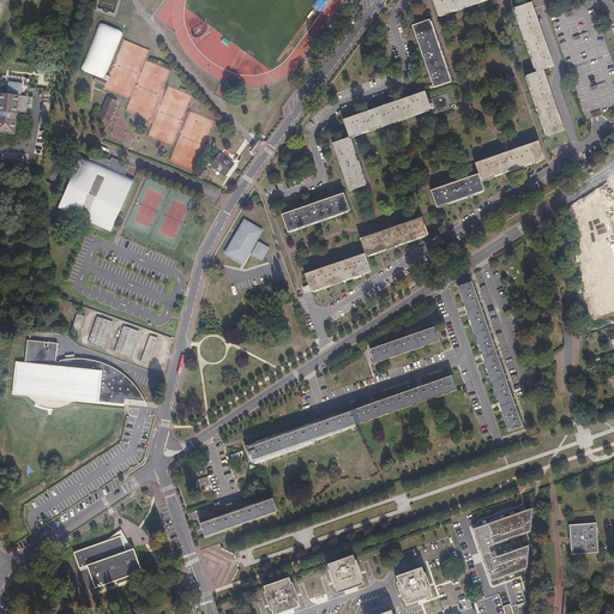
[(483,0),(433,0),(439,16),(483,0)]
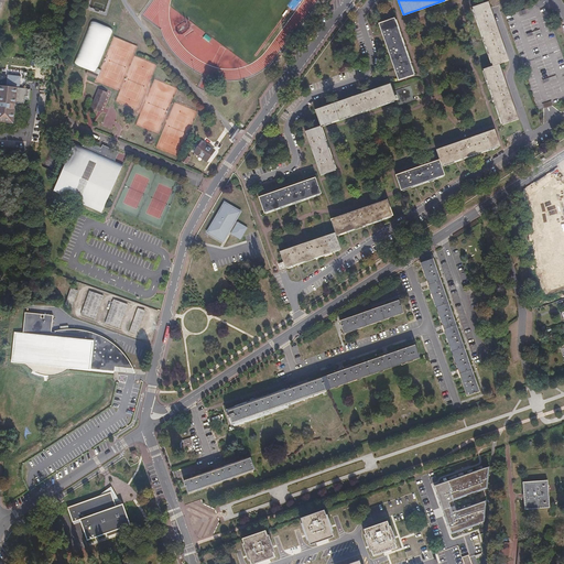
[(509,61),(488,2),(473,8),(492,66),(483,69),(502,125),(519,119),(499,64),(509,61)]
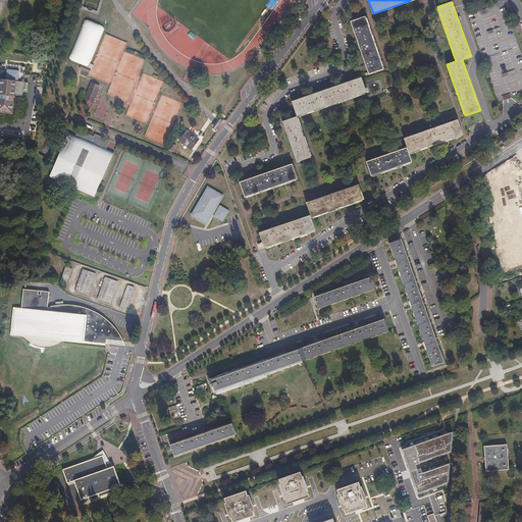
[(142,16),(148,9),(143,4),(136,11),(142,16)]
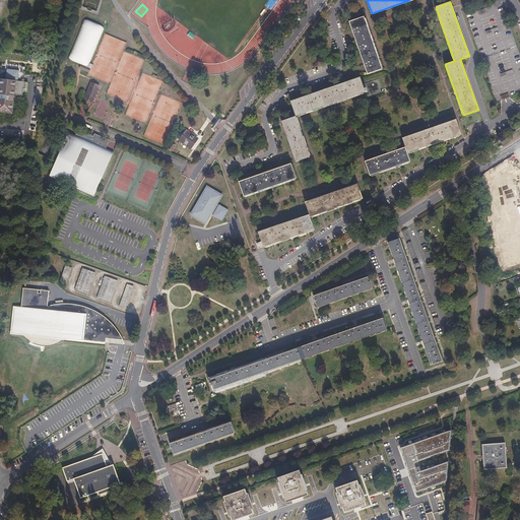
[(382,69),(364,17),(349,22),(368,74),(382,69)]
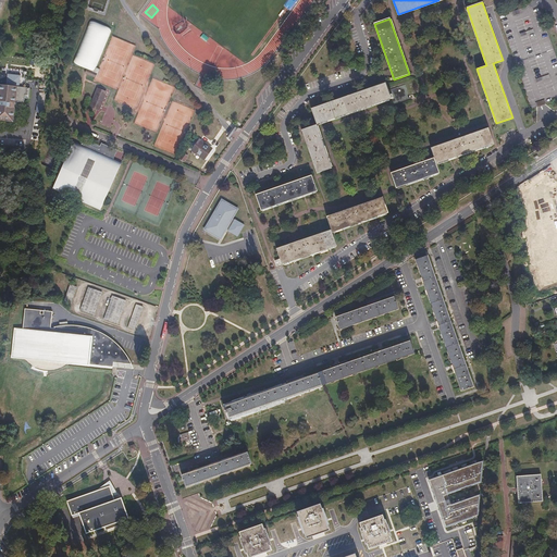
[(21,75),(8,74),(7,86),(20,87),(21,75)]
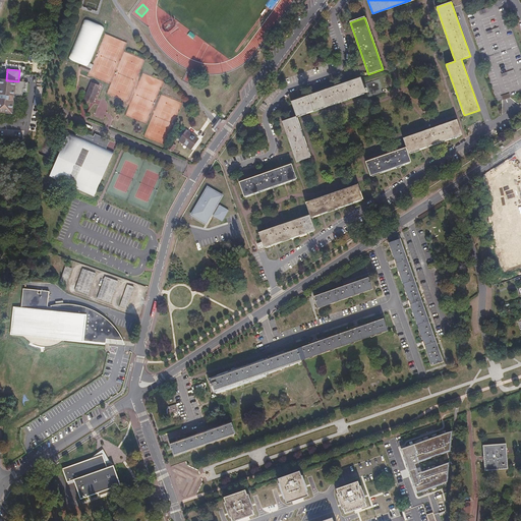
[(291,102),(296,117),(334,104),(366,93),(368,98),(384,93),(379,79),(363,84),(361,77),(291,102)]
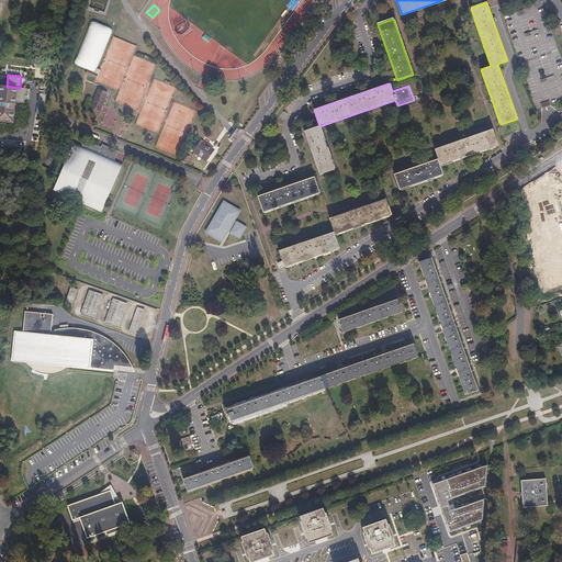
[(0,121),(14,123),(17,102),(18,87),(7,87),(1,86),(0,96),(0,102),(1,103),(1,107),(0,107),(0,121)]
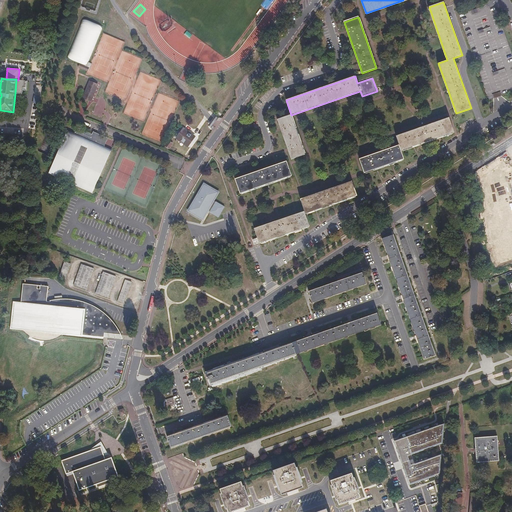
[(28,81),(16,79),(15,93),(23,94),(23,90),(27,91),(28,81)]
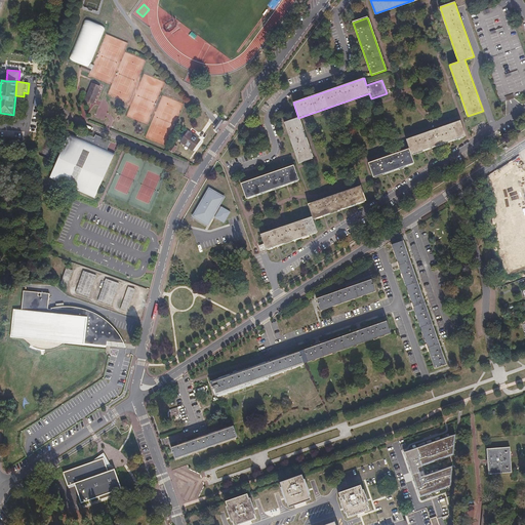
[(94,97),(96,97),(101,87),(99,86),(98,87),(91,85),(92,83),(91,83),(88,90),(90,90),(88,94),(87,93),(85,98),(91,102),(90,103),(92,104),(94,97)]
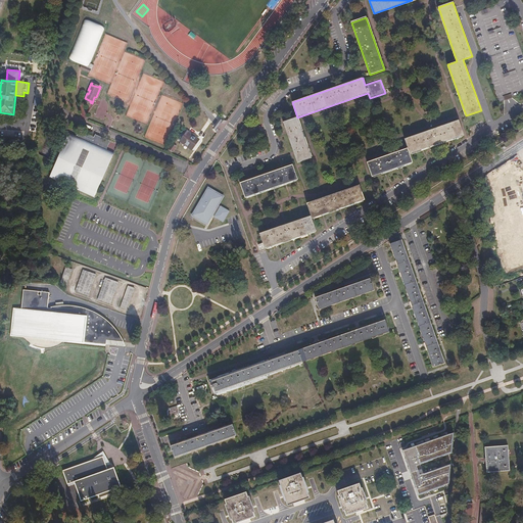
[(505,100),(513,97),(511,93),(503,96),(500,87),(495,89),(500,99),(504,98),(505,100)]
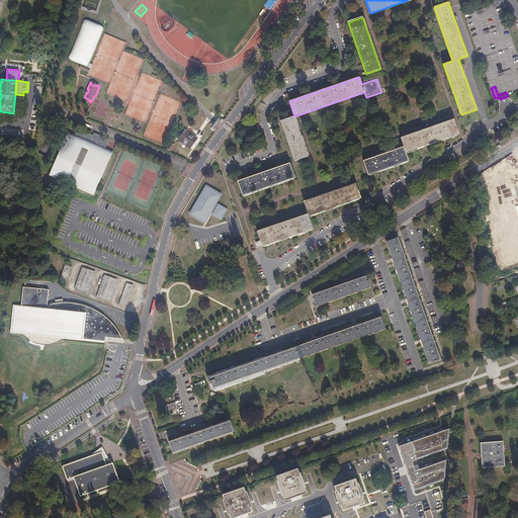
[(309,156),(294,116),(281,121),(294,161),(309,156)]
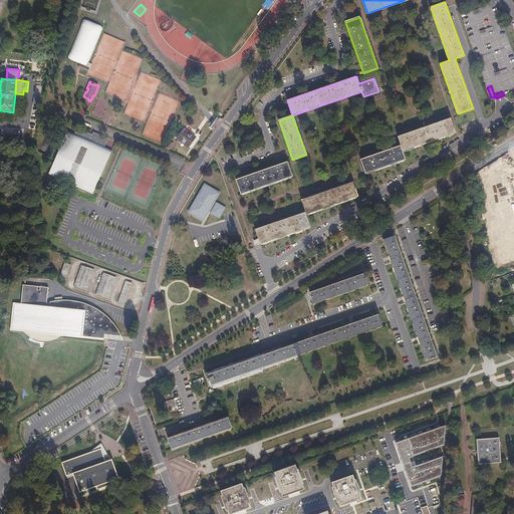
[(456,133),(450,118),(424,127),(398,137),(401,146),(361,160),(366,174),(368,173),(406,160),(403,152),(456,133)]
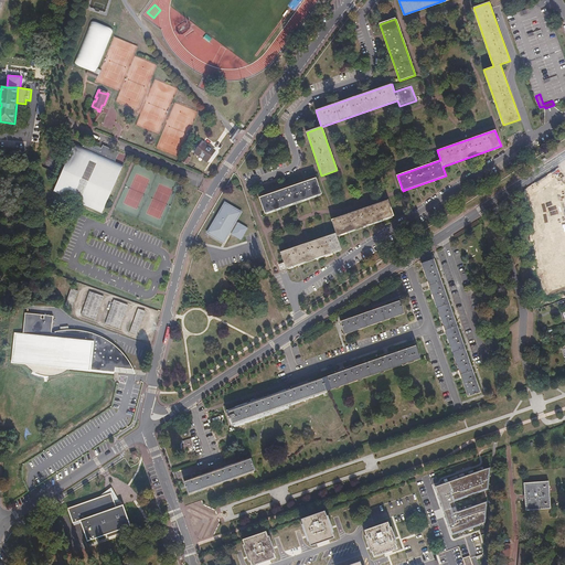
[(115,162),(119,152),(103,146),(102,148),(86,141),(83,148),(75,145),(54,191),(103,212),(123,166),(115,162)]
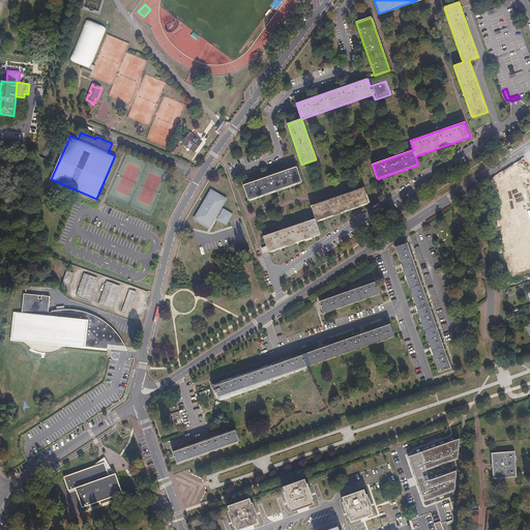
[(195,151),(202,142),(198,139),(199,138),(196,136),(195,137),(189,134),(183,143),(195,151)]
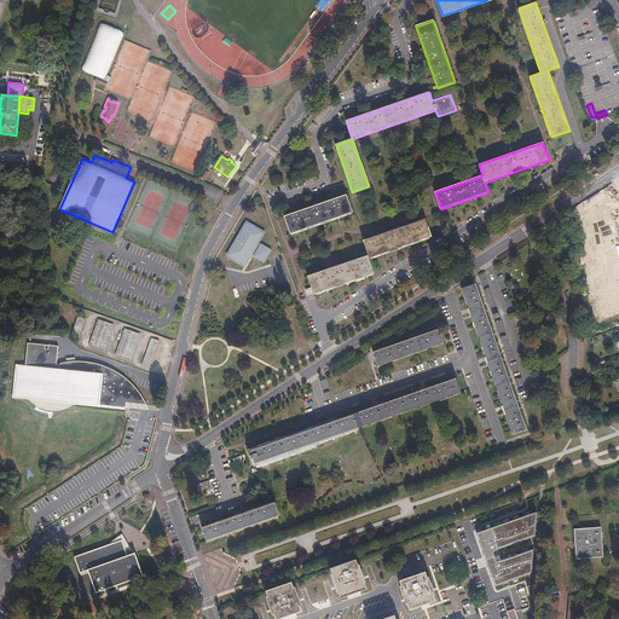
[(353,212),(347,195),(327,202),(284,217),(290,233),(353,212)]
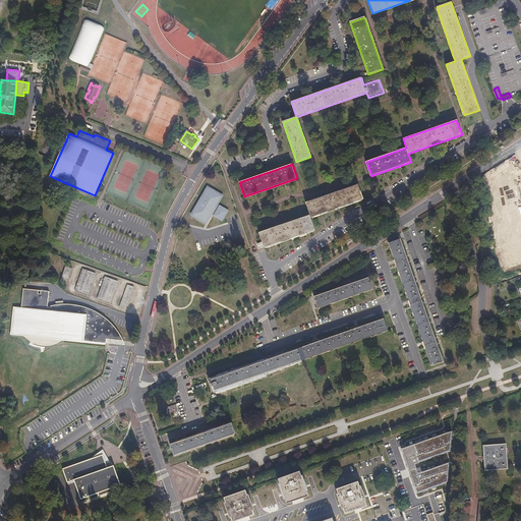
[(493,175),(484,178),(485,190),(501,184),(497,174),(493,175)]
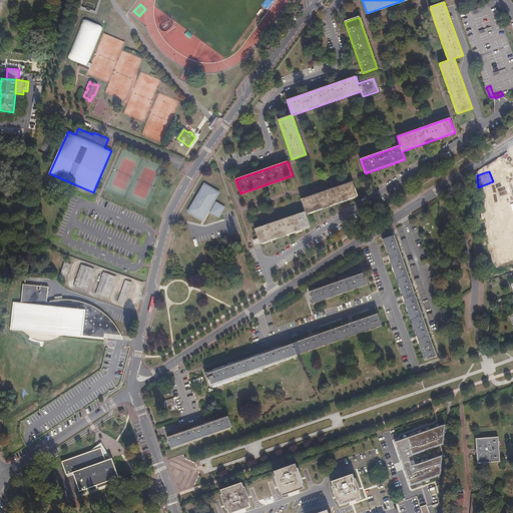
[(357,196),(353,181),(329,189),(301,199),(305,211),(254,229),(258,238),(253,239),(255,245),(310,226),(306,214),(357,196)]
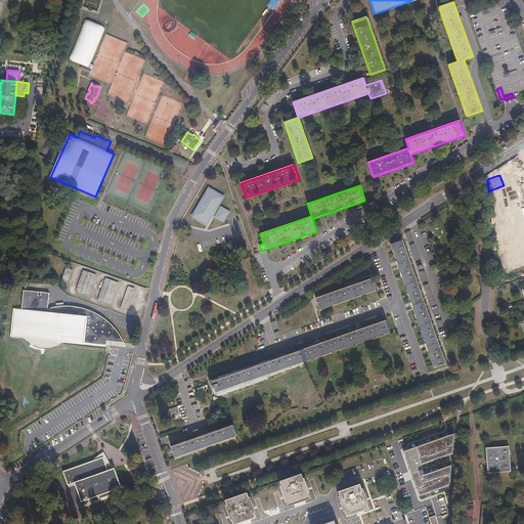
[(224,200),(211,191),(194,218),(208,226),(214,217),(216,219),(215,219),(224,225),(230,214),(221,209),(221,210),(219,208),(224,200)]
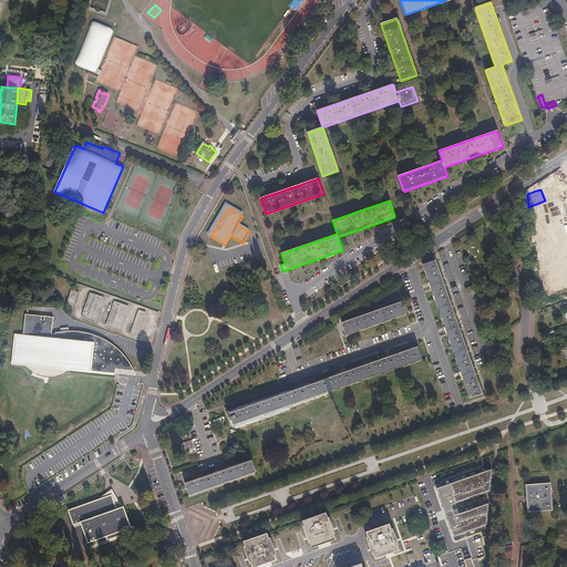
[(470,398),(482,393),(463,341),(435,260),(423,265),(470,398)]
